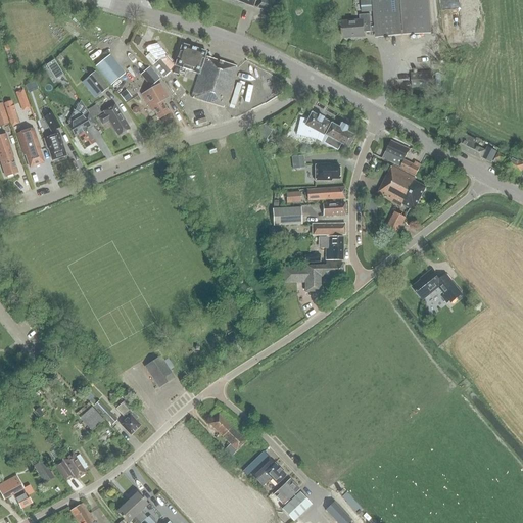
[(274,2),(270,1),(270,0),(258,0),(256,8),(270,13),(274,2)]
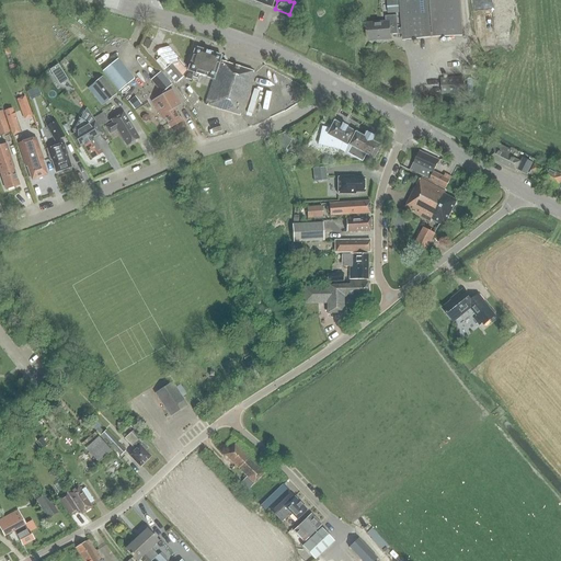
[(404,39),(459,35),(459,34),(492,32),(490,0),(483,0),(401,0),(403,27),(397,29),(397,15),(385,16),(386,22),(366,24),(367,41),(390,38),(390,35),(404,34),(404,39)]
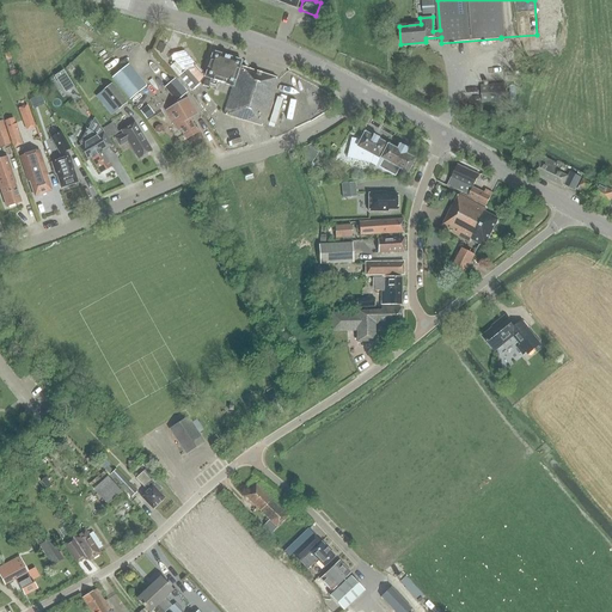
[(433,0),(428,0),(421,0),(422,14),(435,13),(434,0),(433,0)]
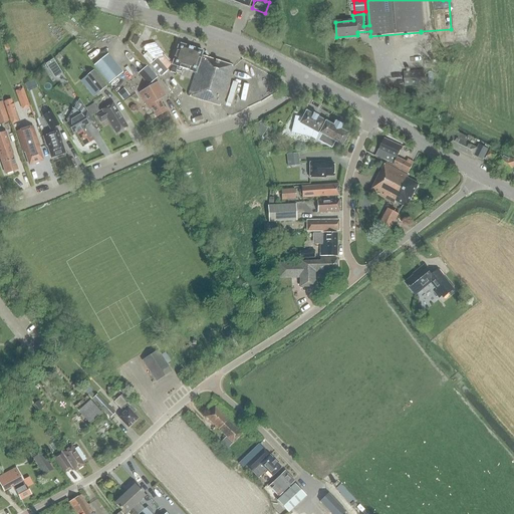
[(134,36),(131,43),(136,45),(139,38),(134,36)]
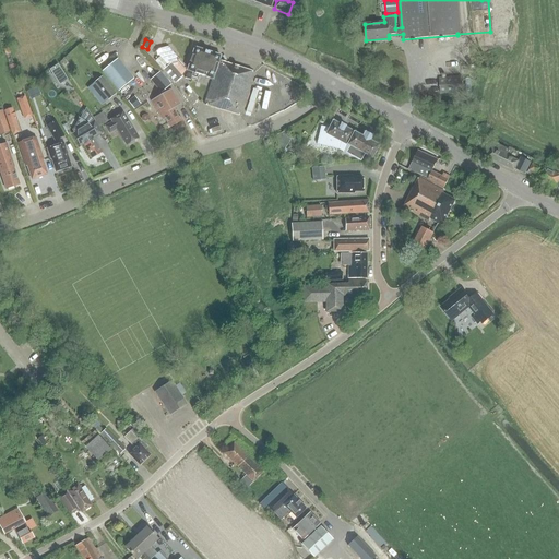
[(217,61),(218,61),(219,56),(194,47),(187,71),(192,72),(191,76),(197,79),(198,74),(212,79),(213,79),(217,61)]
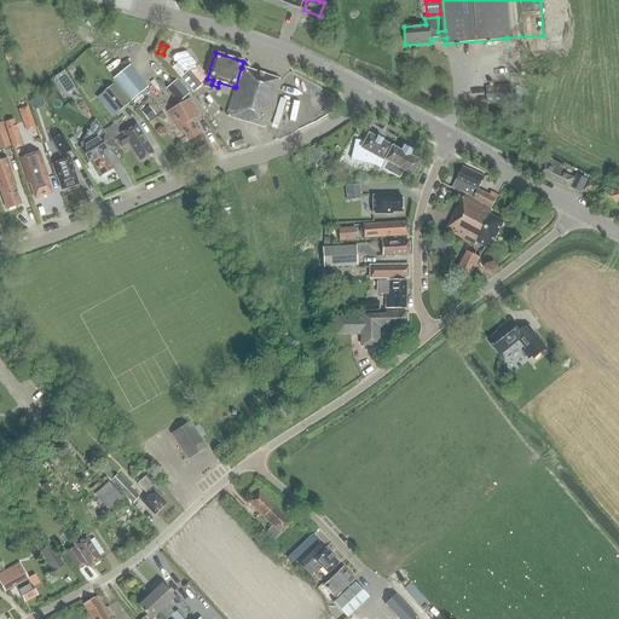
[(74,62),(68,68),(71,71),(77,65),(74,62)]
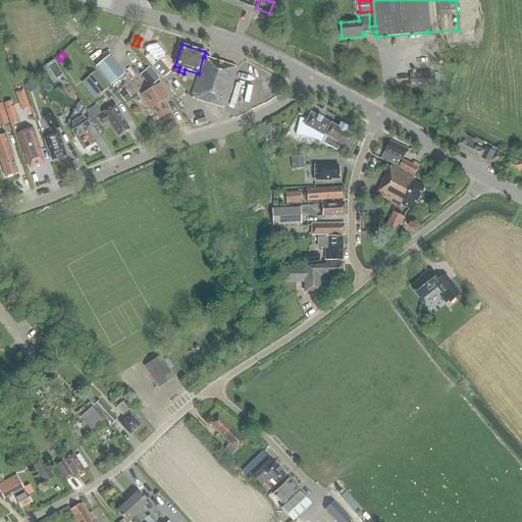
[(109,55),(95,66),(110,86),(124,73),(109,55)]
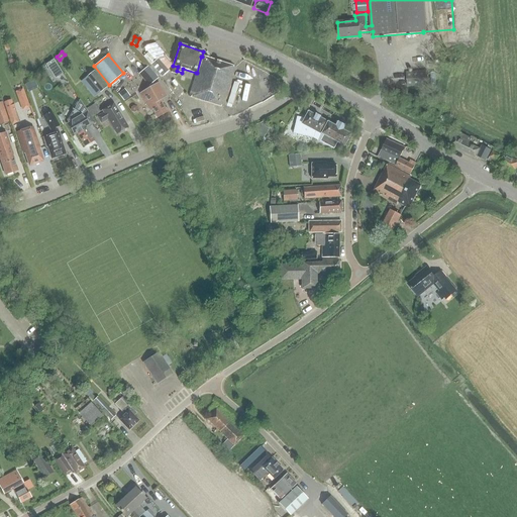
[(235,67),(202,57),(201,57),(197,73),(196,73),(189,96),(222,107),(235,67)]
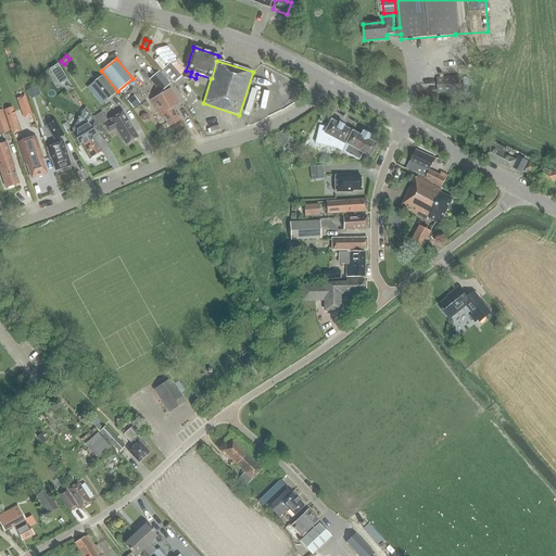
[(162,68),(162,70),(174,83),(181,76),(169,62),(168,63),(162,68)]
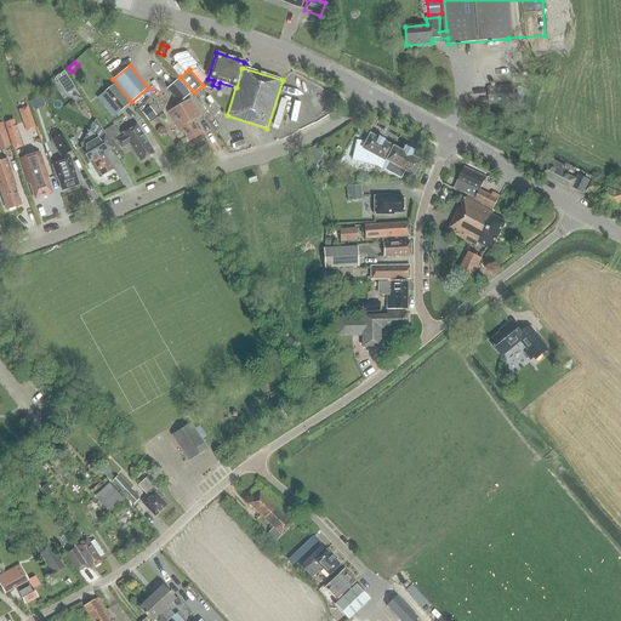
[(67,93),(75,89),(63,72),(55,78),(62,89),(63,89),(67,93)]
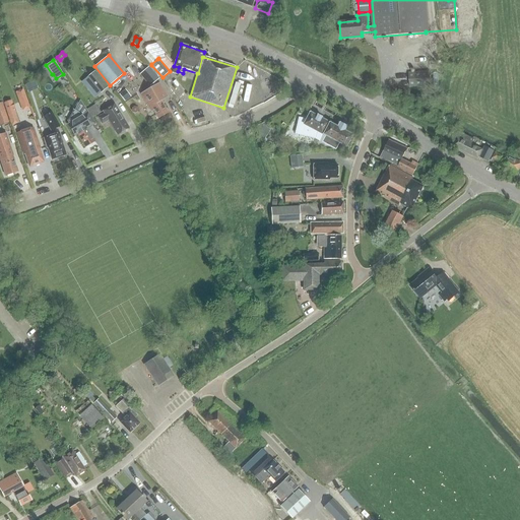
[(148,67),(142,72),(151,84),(158,78),(148,67)]
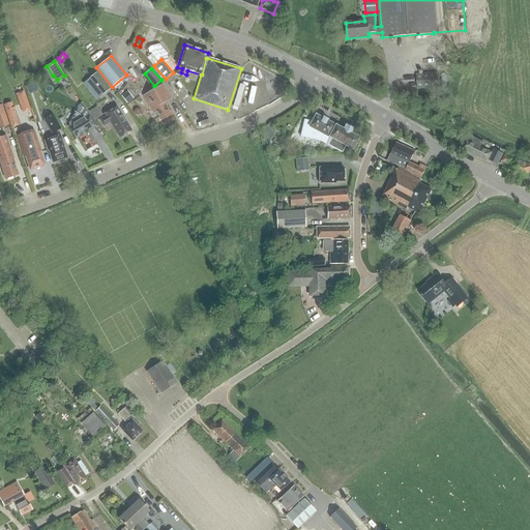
[(110,89),(96,71),(87,80),(101,96),(110,89)]
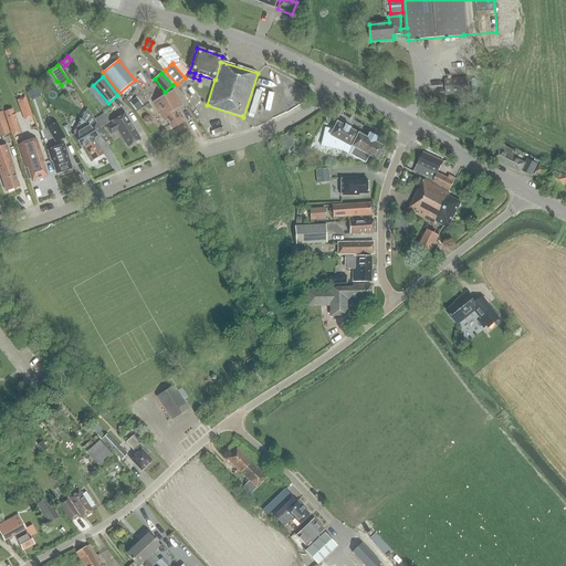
[(27,94),(37,86),(34,83),(23,91),(27,94)]
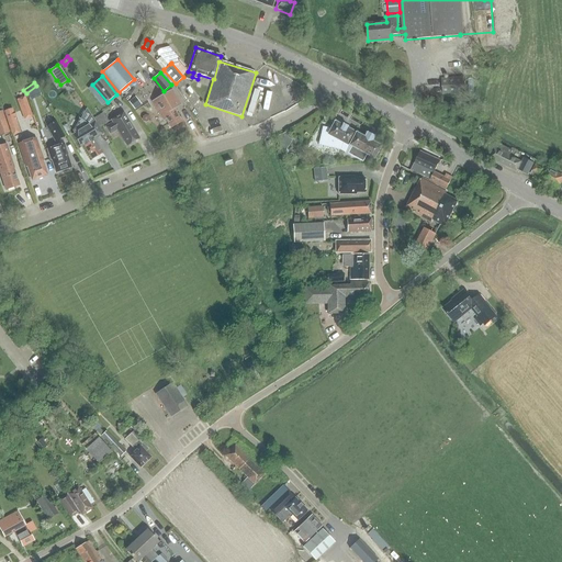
[(75,101),(79,98),(74,89),(69,92),(75,101)]
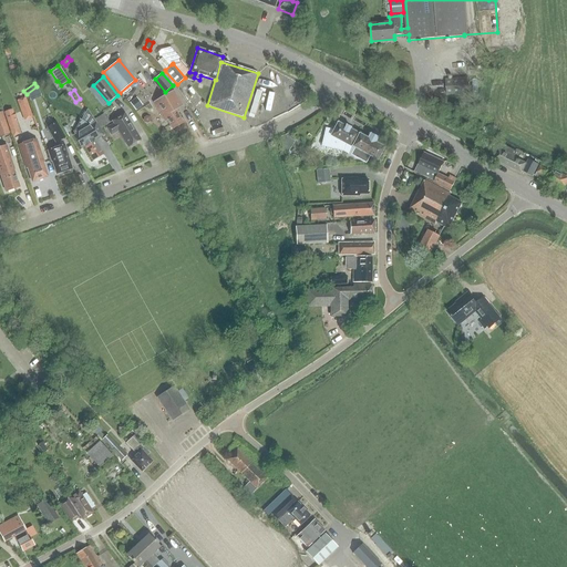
[(183,123),(175,110),(182,105),(174,91),(154,103),(162,117),(164,116),(172,130),(183,123)]
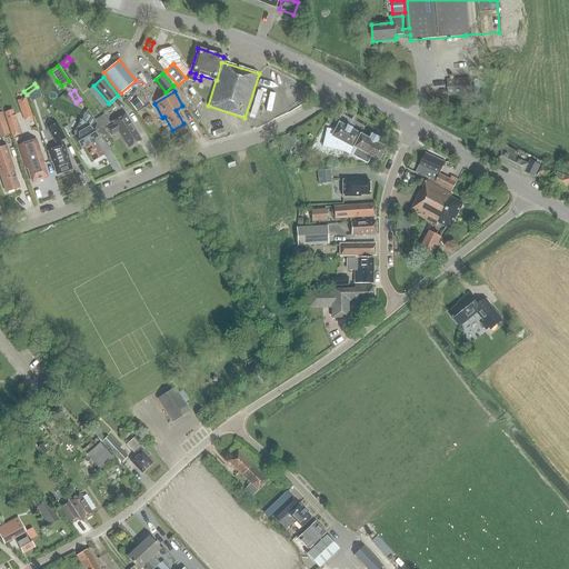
[(133,100),(130,103),(136,111),(140,108),(133,100)]
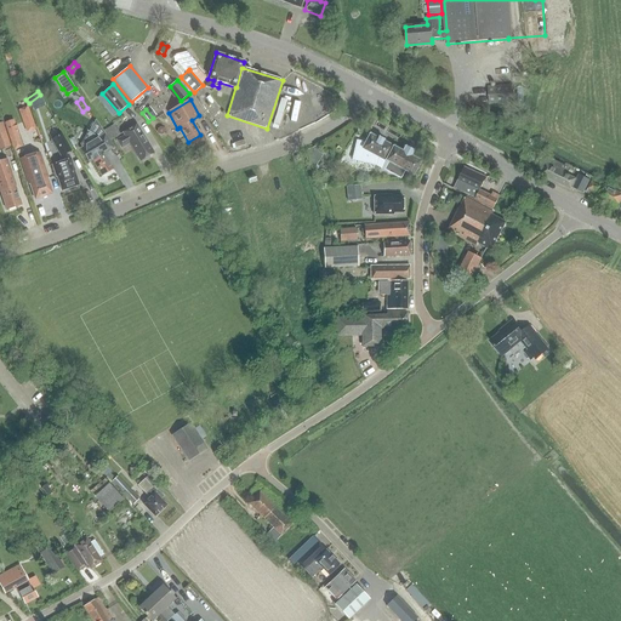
[(29,112),(21,114),(27,131),(29,131),(35,129),(35,127),(29,113),(29,112)]
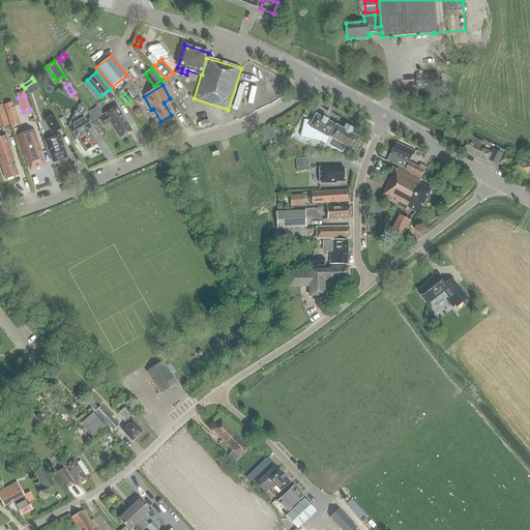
[(20,125),(11,101),(3,105),(10,127),(20,125)]
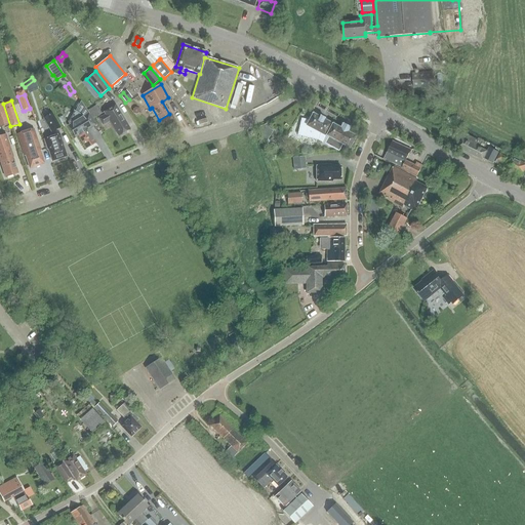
[(95,143),(88,130),(96,125),(89,113),(80,102),(75,111),(73,110),(73,111),(74,112),(68,122),(69,125),(68,125),(75,137),(78,136),(85,149),(95,143)]
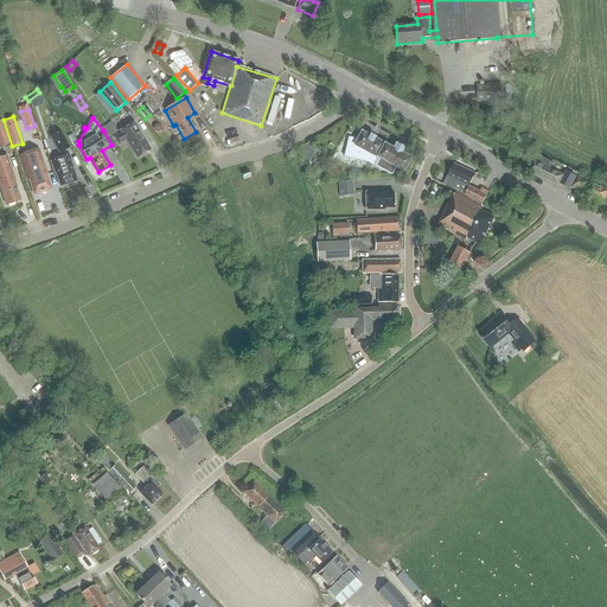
[(0,146),(11,144),(2,119),(0,119),(0,146)]
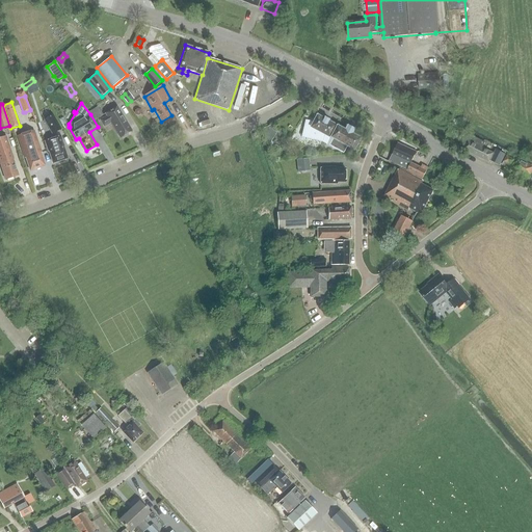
[(103,115),(97,106),(88,111),(95,121),(103,115)]
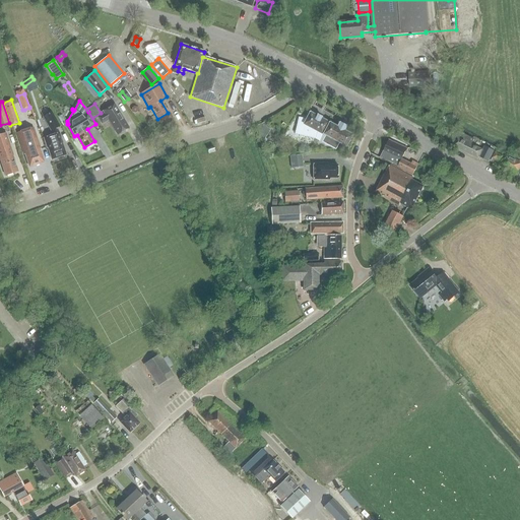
[(128,128),(120,114),(114,104),(103,111),(104,113),(96,118),(102,125),(109,121),(117,135),(128,128)]
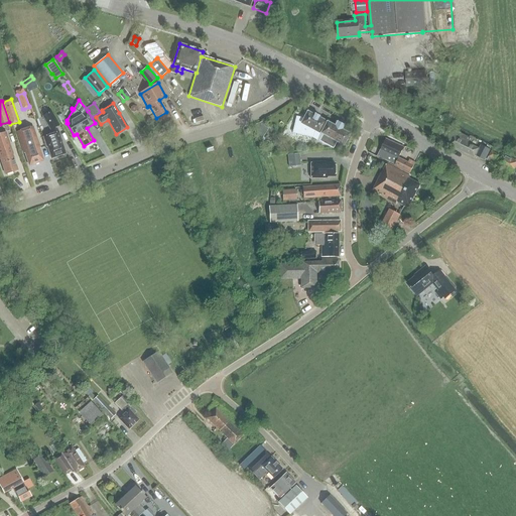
[(59,125),(50,110),(41,116),(50,131),(59,125)]
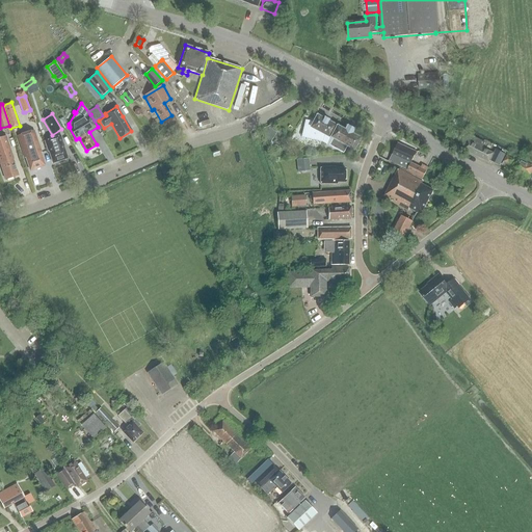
[(343,154),(346,147),(353,151),(360,138),(352,134),(354,130),(346,126),(344,130),(328,122),(328,121),(324,117),(323,118),(316,115),(313,122),(304,120),(300,137),(321,141),(343,154)]
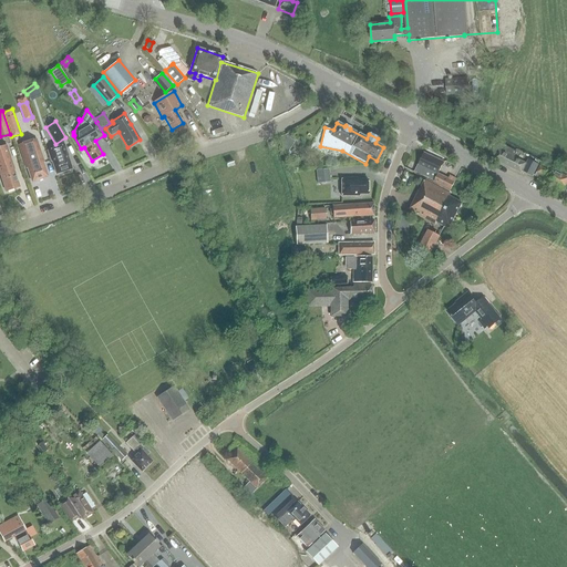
[(287,134),(278,137),(286,156),(295,142),(290,138),(291,136),(287,134)]
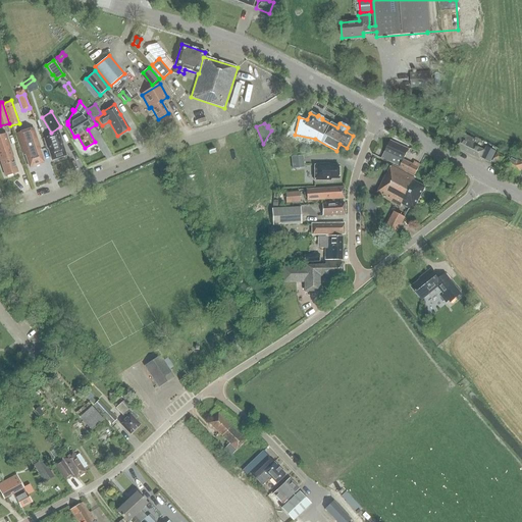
[(23,155),(24,154),(30,168),(44,163),(40,150),(41,150),(34,127),(16,134),(23,155)]
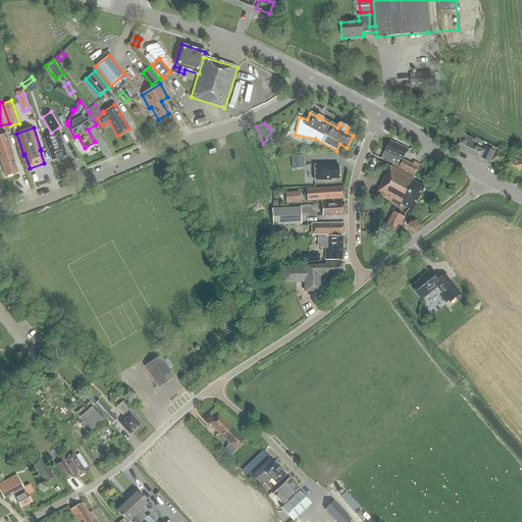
[(480,158),(483,150),(473,145),(475,140),(459,132),(457,137),(456,136),(451,145),(454,146),(454,147),(479,159),(480,158)]
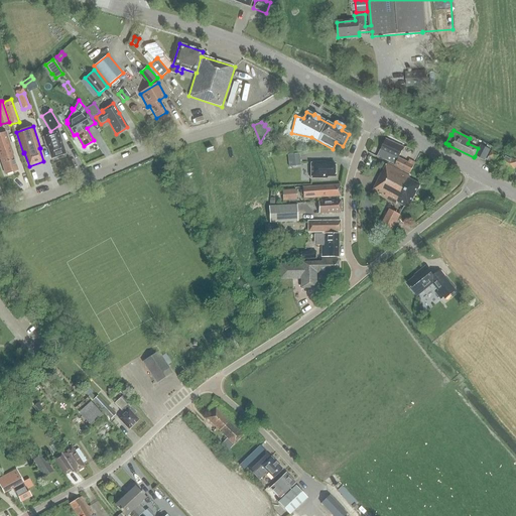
[(0,159),(5,174),(17,170),(12,154),(10,147),(5,133),(2,134),(0,134),(0,159)]
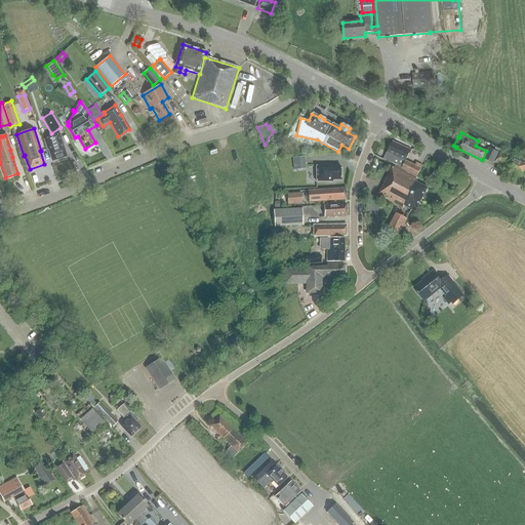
[(51,161),(67,157),(59,137),(58,137),(57,135),(44,139),(45,143),(51,161)]
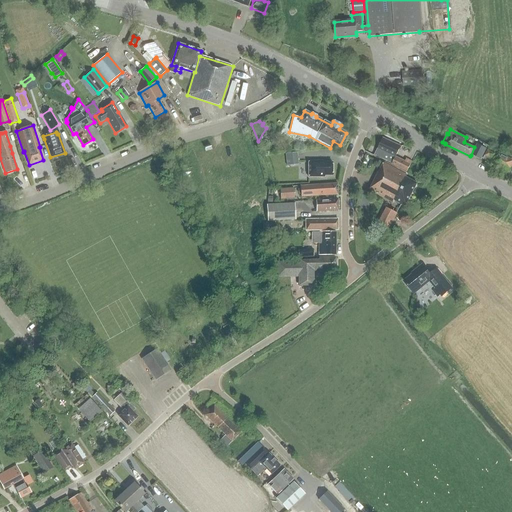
[(404,161),(395,157),(401,146),(383,137),(375,153),(392,162),(391,164),(406,172),(412,161),(406,158),(404,161)]
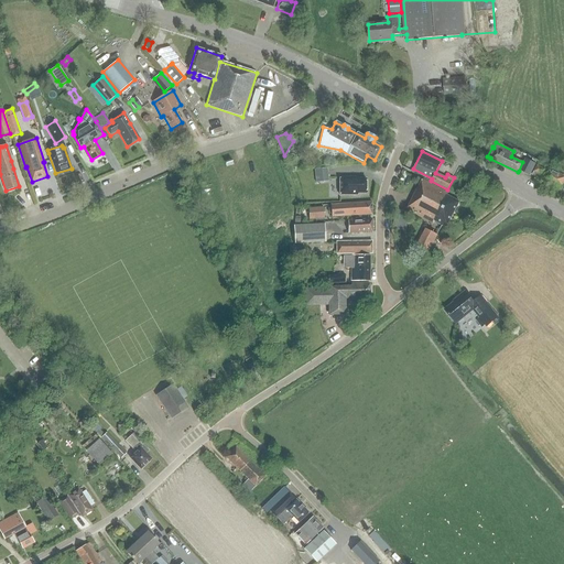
[(530,175),(535,164),(525,159),(520,171),(530,175)]
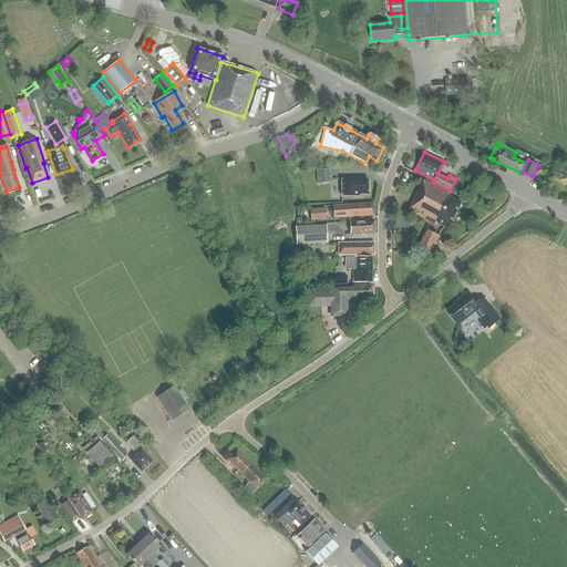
[(563,191),(566,182),(566,177),(553,171),(552,173),(539,167),(535,176),(544,181),(544,179),(546,182),(563,191)]
